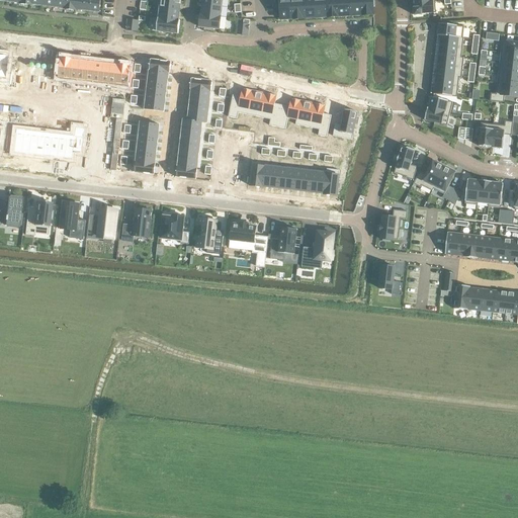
[(64,10),(65,0),(54,0),(53,7),(64,9),(64,10)]
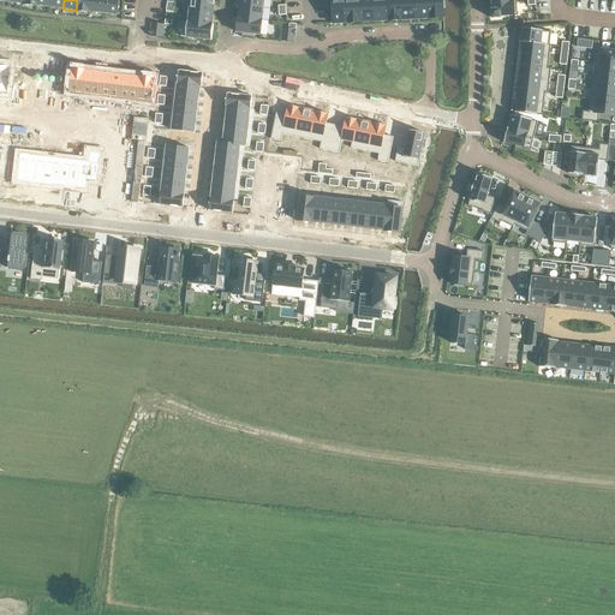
[(77,0),(76,12),(89,13),(90,0),(77,0)]
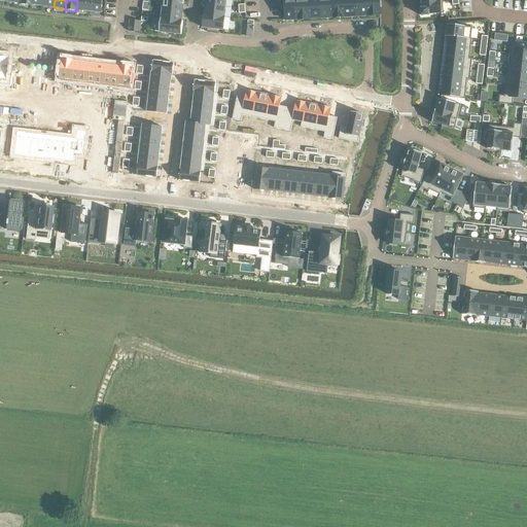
[(78,10),(90,11),(90,0),(77,0),(76,11),(78,11),(78,10)]
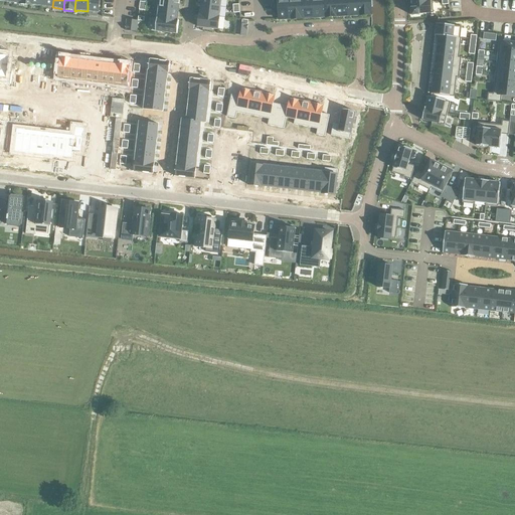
[(88,0),(88,11),(100,13),(101,0),(88,0)]
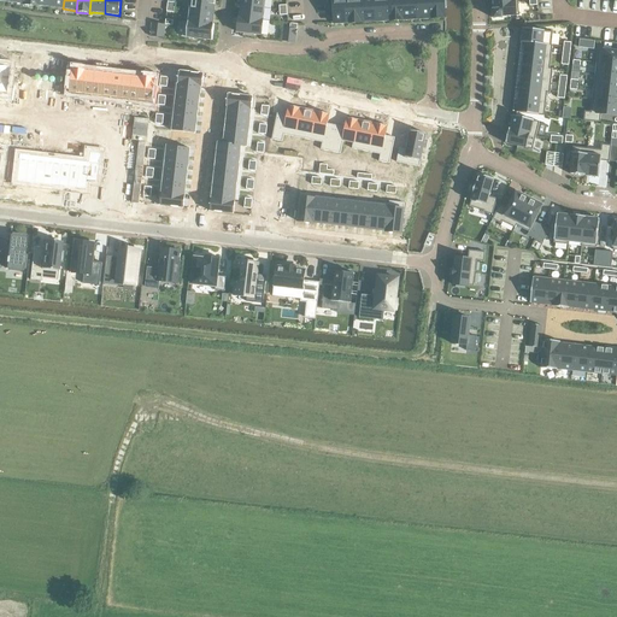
[(188,0),(188,10),(189,10),(216,12),(216,0),(188,0)]
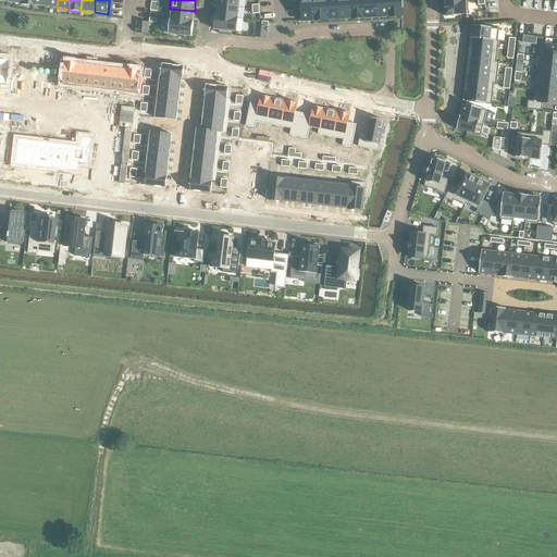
[(299,0),(301,23),(314,22),(313,0),(299,0)]
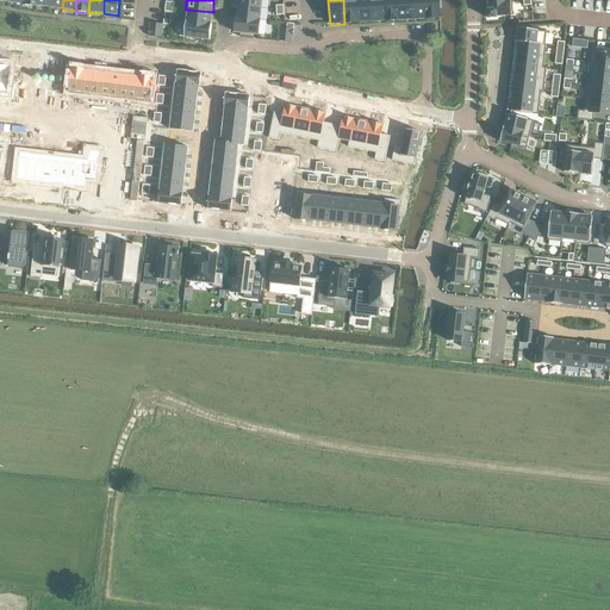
[(343,0),(344,24),(359,24),(356,0),(343,0)]
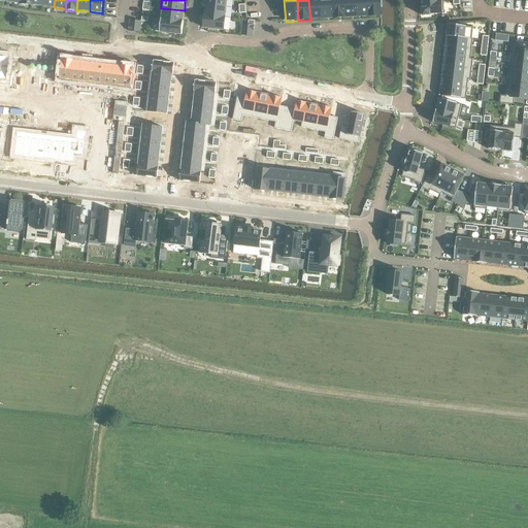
[(308,0),(310,21),(322,20),(321,0),(308,0)]
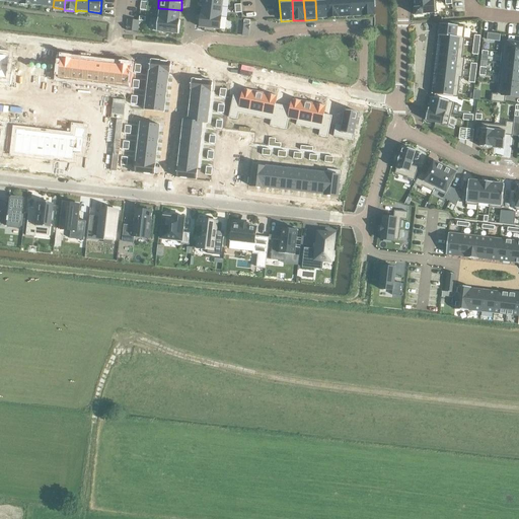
[(315,0),(316,19),(328,18),(326,0),(315,0)]
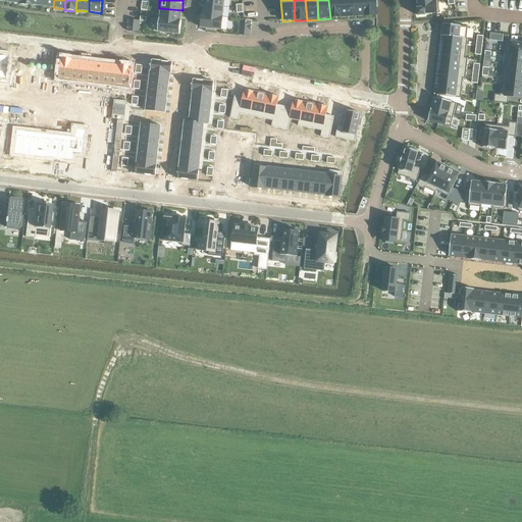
[(328,0),(330,18),(342,18),(341,0),(328,0)]
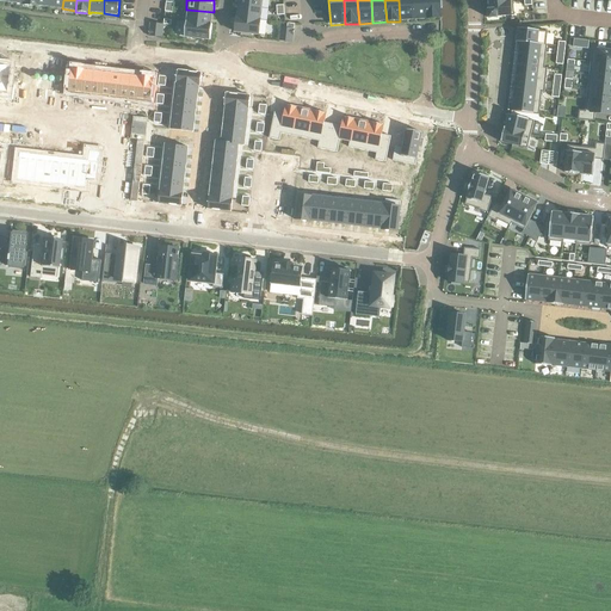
[(399,0),(400,22),(413,20),(412,0),(399,0)]
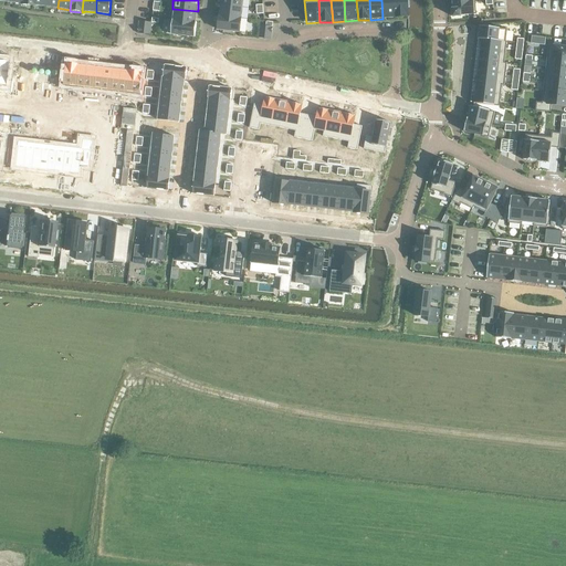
[(381,0),(383,19),(396,18),(394,0),(381,0)]
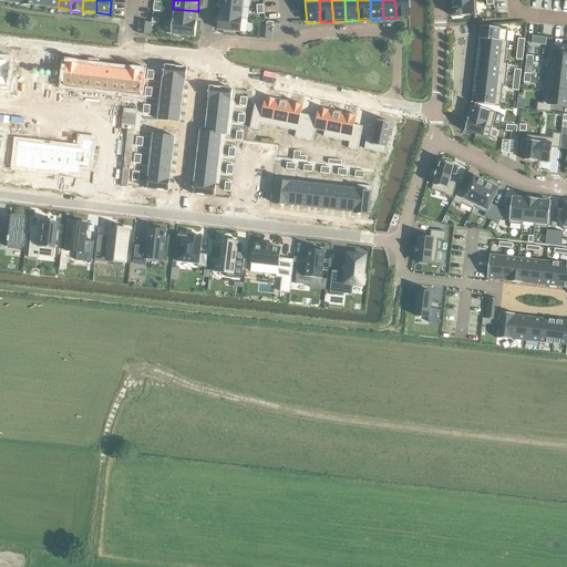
[(394,0),(397,18),(411,18),(409,0),(394,0)]
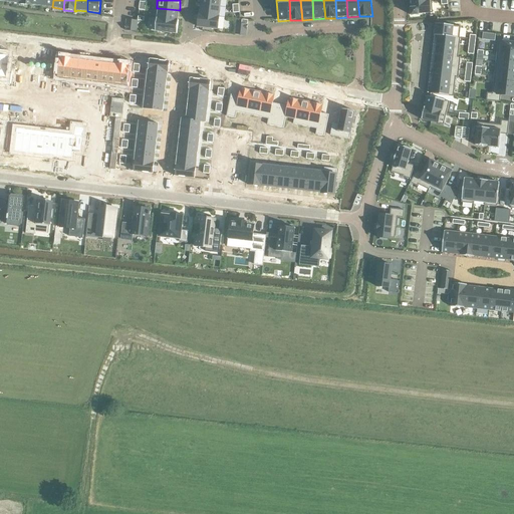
[(412,8),(411,8),(412,15),(419,15),(419,14),(433,13),(432,2),(412,3),(412,8)]
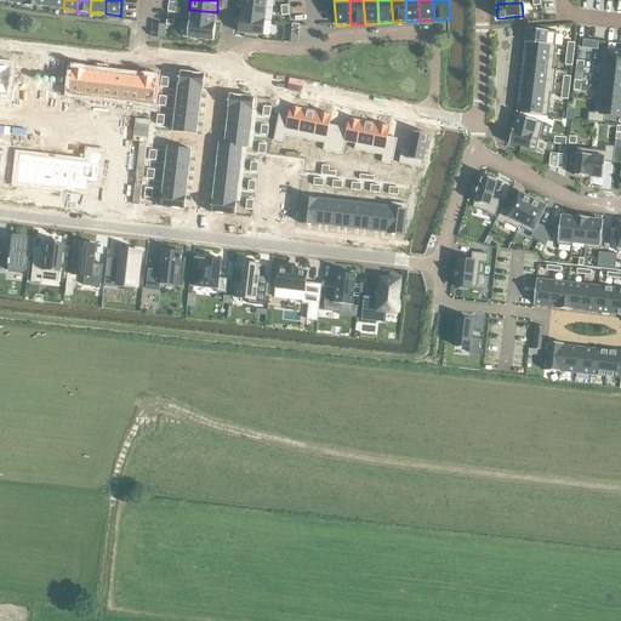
[(240,17),(266,21),(267,9),(243,5),(241,17),(240,17)]
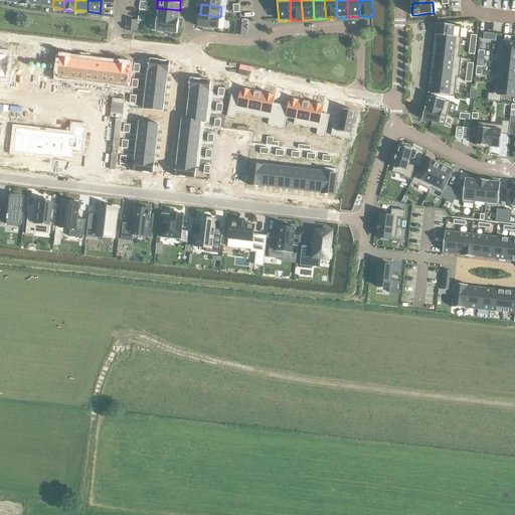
[(158,8),(157,18),(179,21),(180,10),(158,8)]
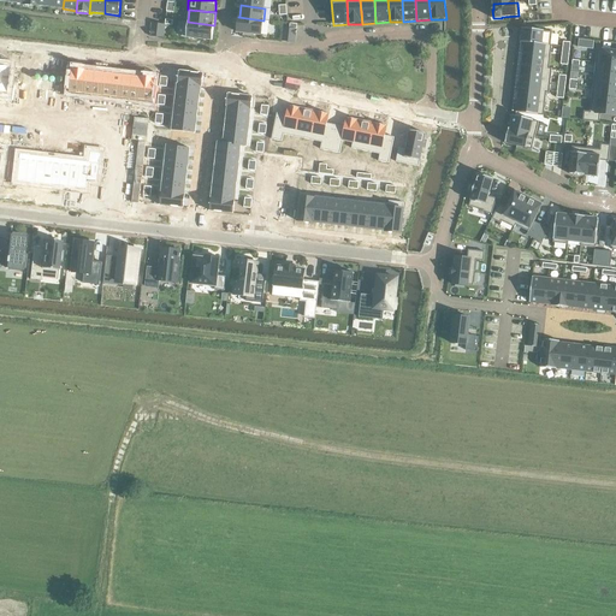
[(261,36),(264,21),(238,17),(236,33),(261,36)]
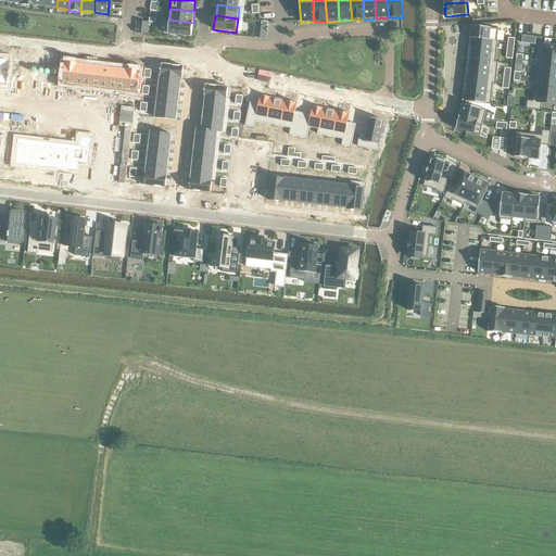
[(166,20),(164,34),(168,34),(191,37),(193,23),(169,20),(166,20)]
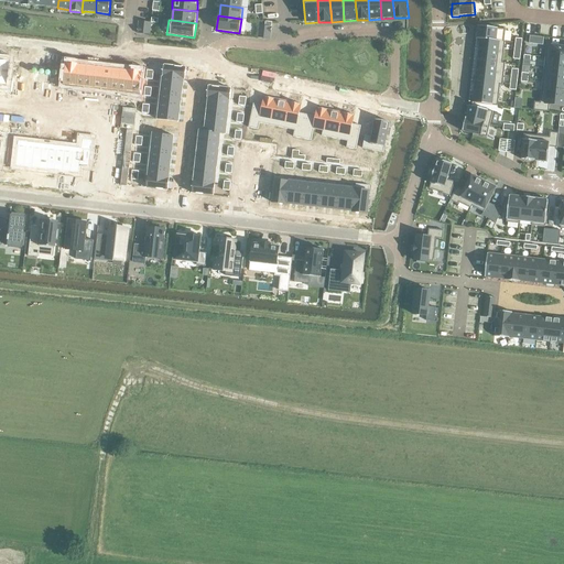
[(139,21),(138,33),(150,35),(152,22),(151,22),(139,21)]
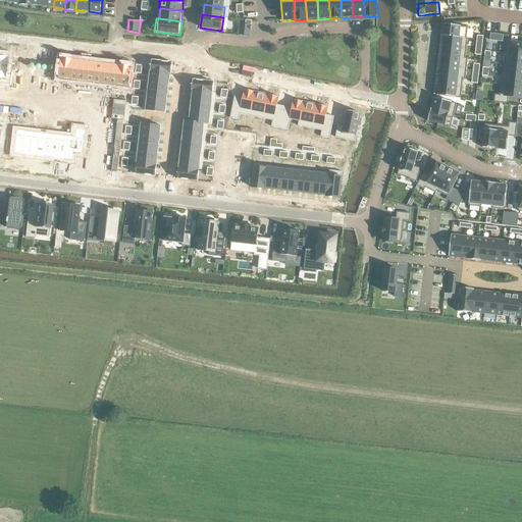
[(240,23),(239,35),(250,37),(252,24),(246,24),(240,23)]
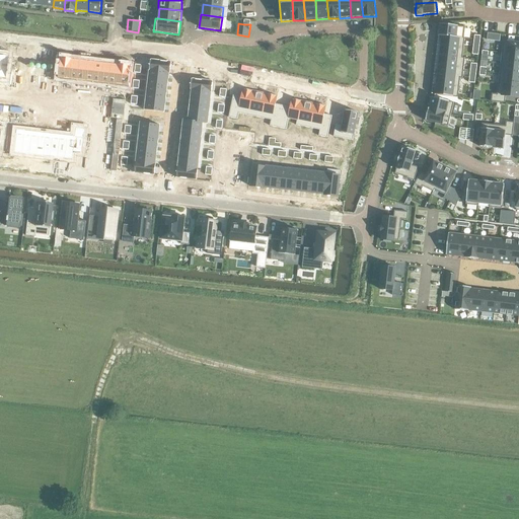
[(440,24),(438,35),(442,36),(442,35),(463,39),(465,26),(440,24)]
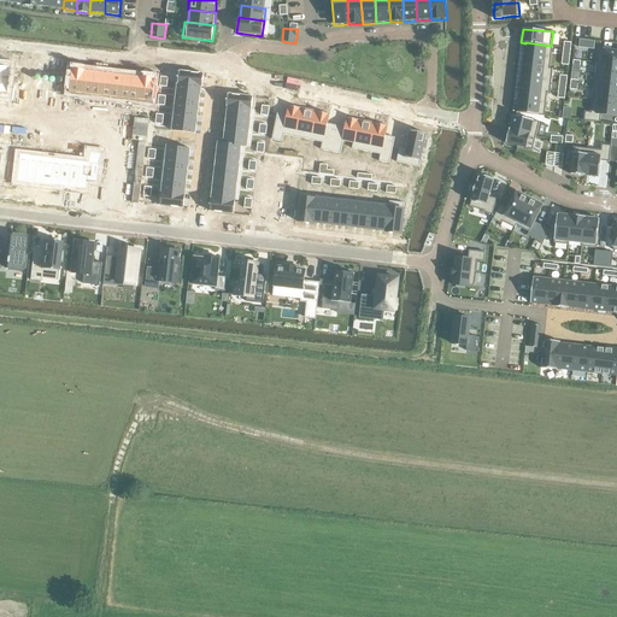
[(526,43),(517,113),(545,116),(547,93),(550,93),(552,69),(550,69),(552,46),(551,46),(526,42),(526,43)]
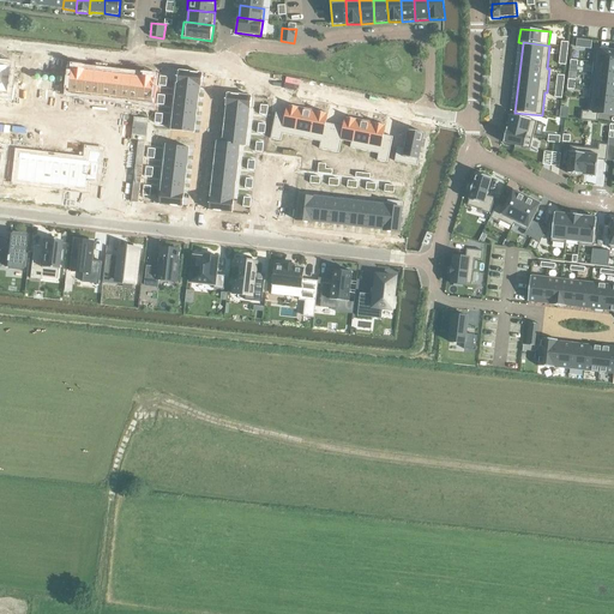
[(613,50),(595,49),(594,62),(613,65),(613,50)]
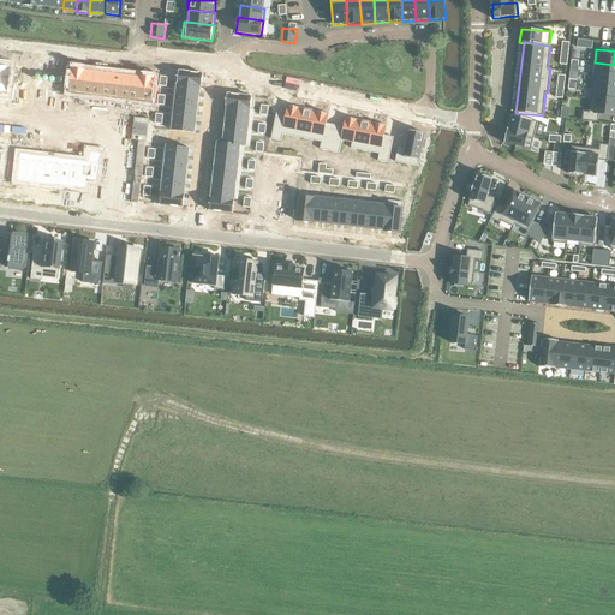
[(614,65),(595,63),(593,75),(614,77),(614,65)]
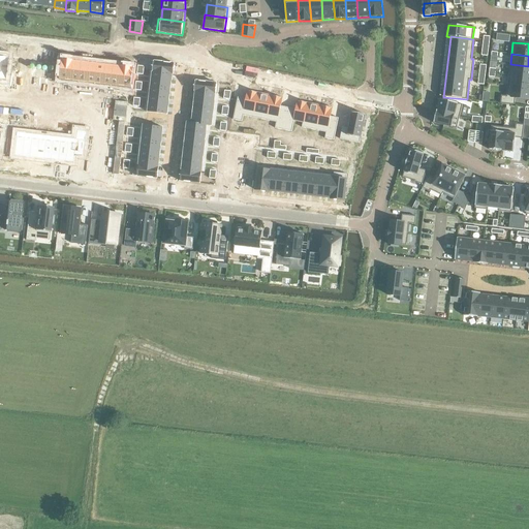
[(0,56),(0,80),(4,81),(4,86),(11,87),(12,73),(6,72),(8,58),(0,56)]
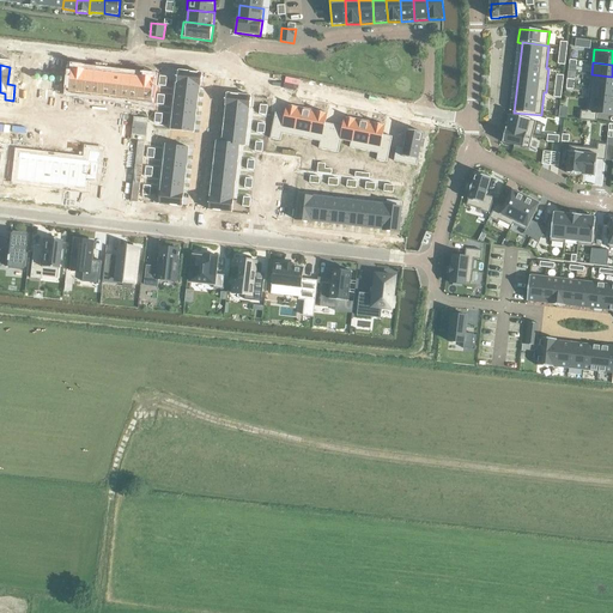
[(73,70),(70,93),(83,95),(85,71),(73,70)]
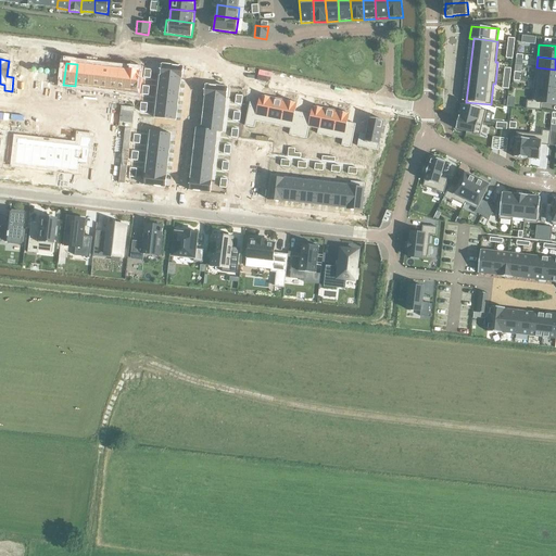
[(77,64),(75,86),(84,87),(86,65),(77,64)]
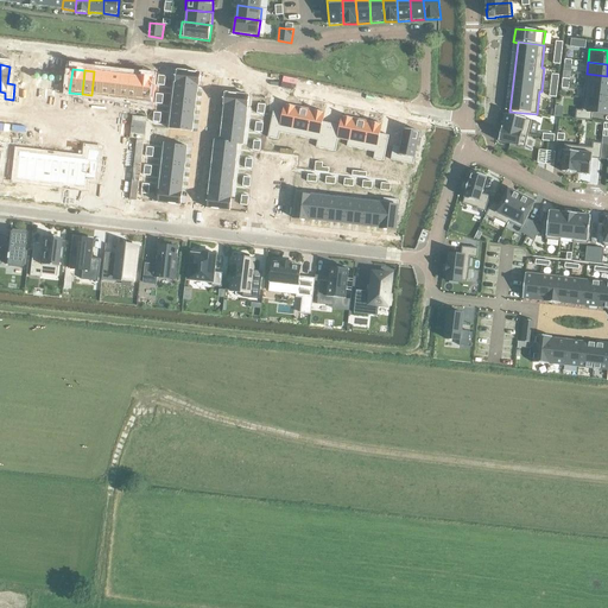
[(175,70),(173,82),(176,82),(198,86),(200,73),(175,70)]
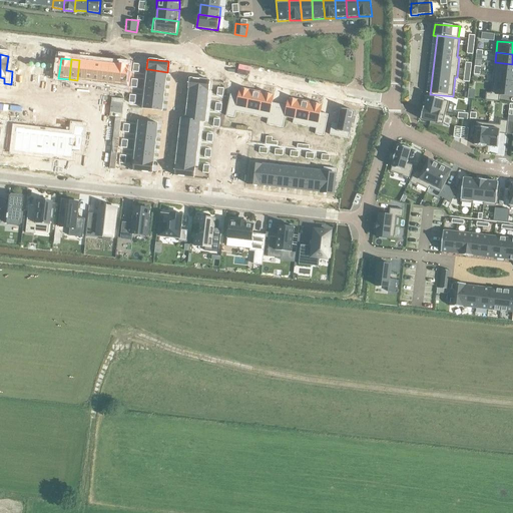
[(79,60),(77,80),(84,81),(87,61),(79,60)]
